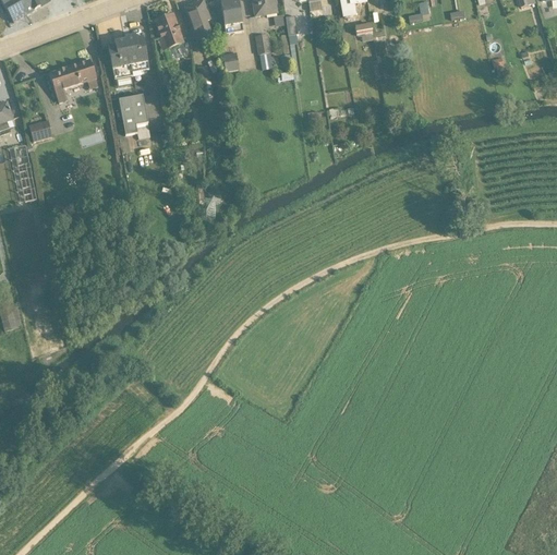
[(1,0),(14,22),(27,14),(17,0),(1,0)]
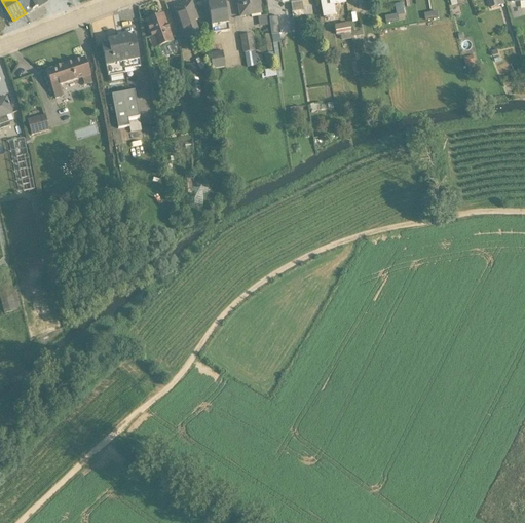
[(46,0),(47,0),(48,0),(16,0),(26,13),(39,5),(38,5),(46,0)]
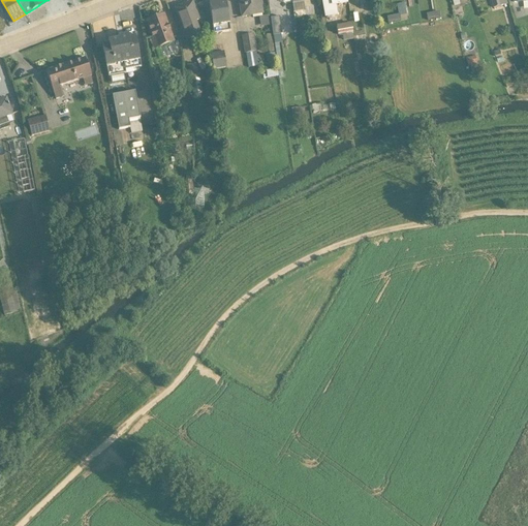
[(176,6),(186,39),(202,33),(197,20),(199,19),(192,0),(176,6)]
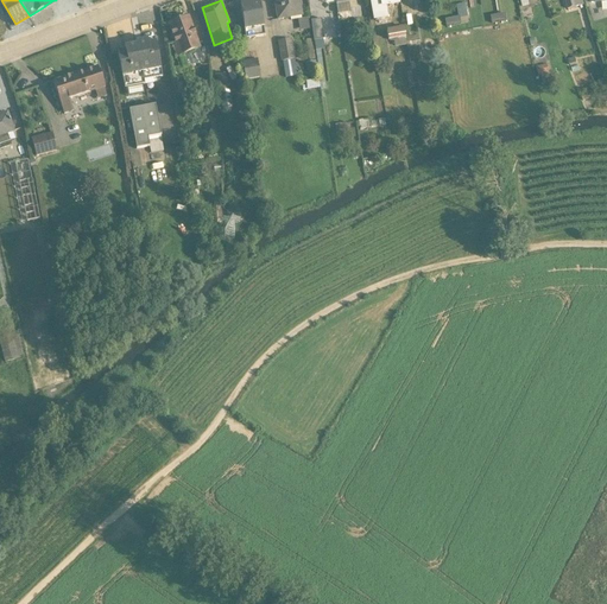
[(248,0),(240,1),(246,36),(266,33),(260,0),(252,0),(252,1),(248,2),(248,0)]
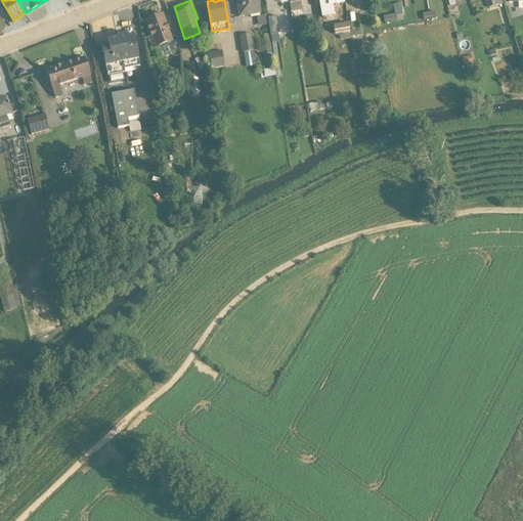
[(236,0),(240,15),(251,13),(251,15),(260,13),(260,12),(261,11),(259,0),(236,0)]
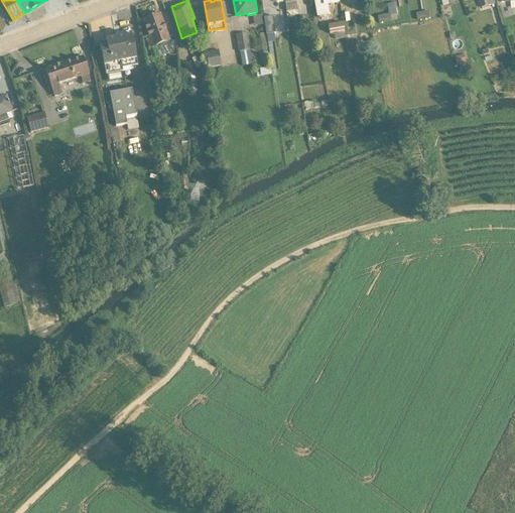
[(285,0),(287,9),(287,10),(298,8),(296,0),(285,0)]
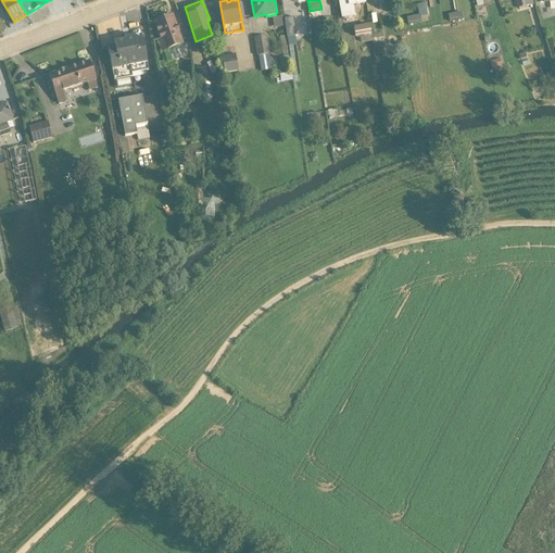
[(339,0),(342,16),(355,14),(353,4),(366,2),(366,0),(339,0)]
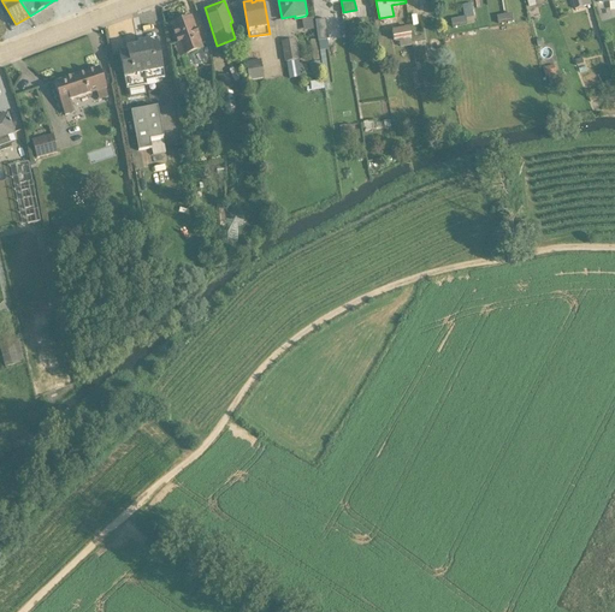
[(514,19),(512,11),(497,13),(498,22),(513,19),(514,19)]
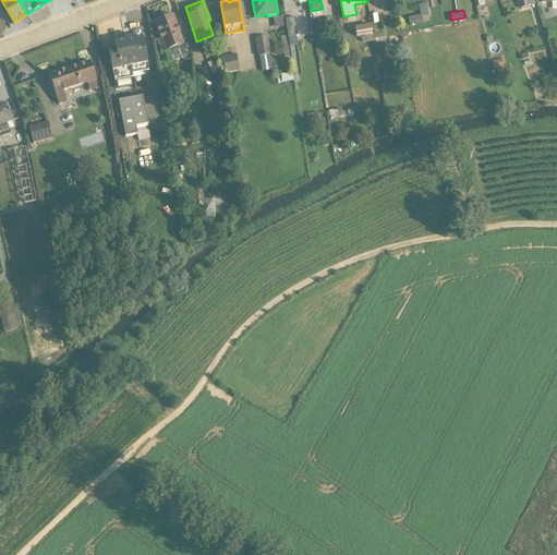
[(422,12),(409,15),(410,23),(431,19),(430,14),(422,15),(422,12)]
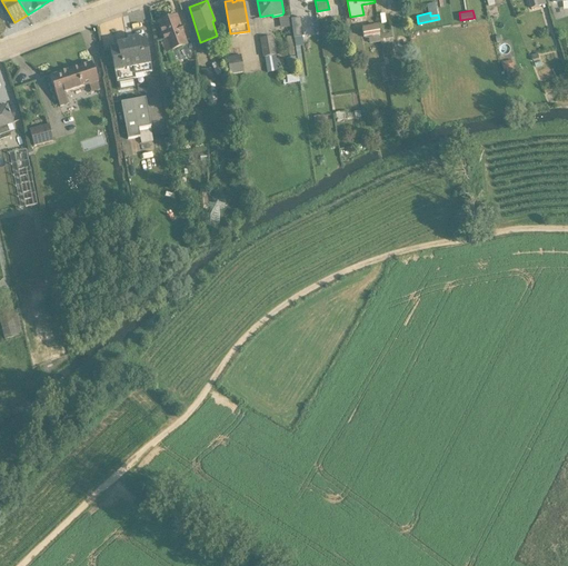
[(166,51),(188,43),(177,13),(158,20),(165,39),(161,41),(166,51)]
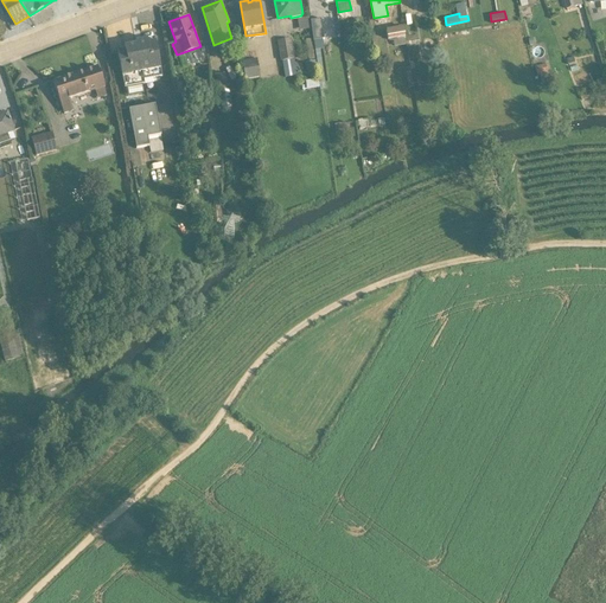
[(311,26),(310,14),(298,17),(300,29),(311,26)]
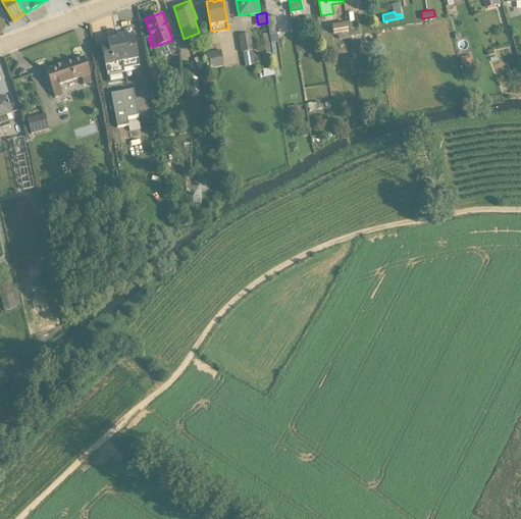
[(276,14),(267,16),(270,33),(279,32),(276,14)]
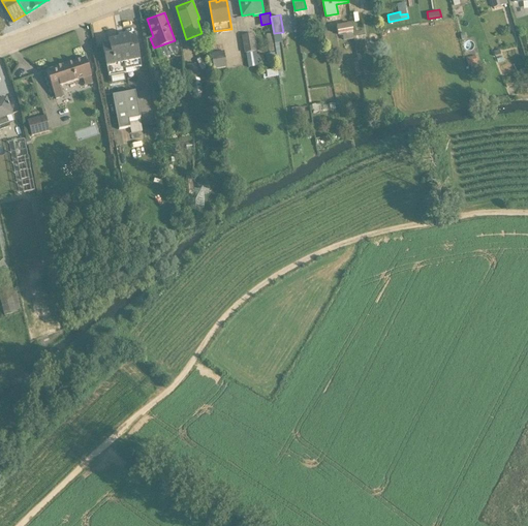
[(343,33),(344,38),(353,37),(354,37),(351,21),(337,24),(338,32),(339,32),(339,34),(343,33)]
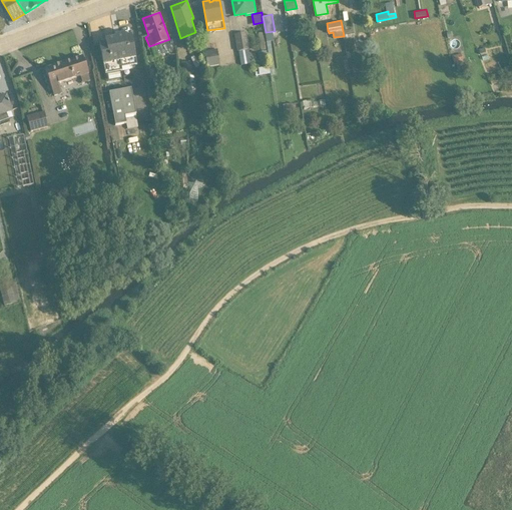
[(355,36),(353,27),(343,29),(344,38),(355,36)]
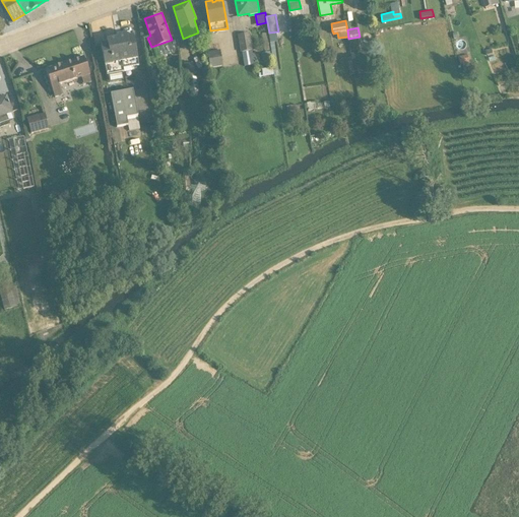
[(132,30),(125,31),(126,31),(117,34),(117,36),(107,38),(107,39),(101,41),(107,73),(108,73),(110,81),(124,78),(123,70),(124,70),(123,66),(139,63),(132,30)]
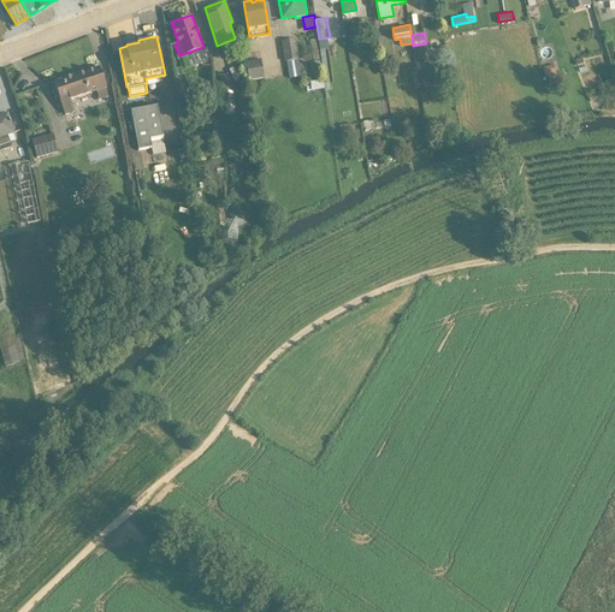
[(296,37),(295,37),(283,40),(285,58),(290,76),(302,73),(301,70),(308,69),(307,63),(303,61),(303,60),(299,61),(299,58),(299,57),(296,37)]
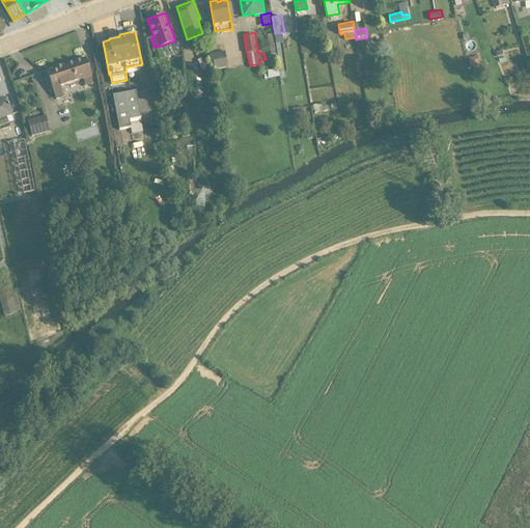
[(280,39),(276,39),(281,71),(284,70),(280,39)]
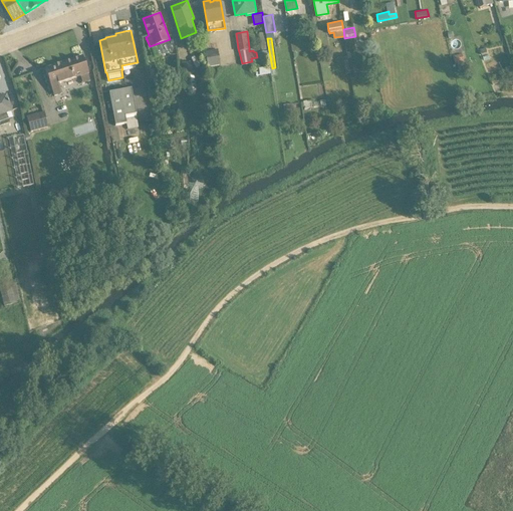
[(205,49),(208,66),(221,63),(218,47),(205,49)]
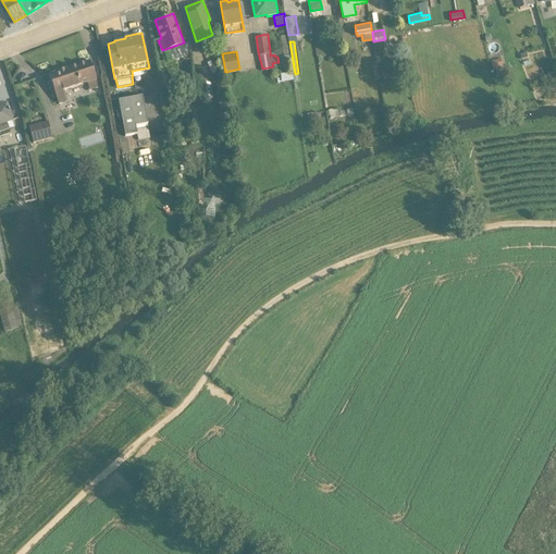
[(289,53),(280,56),(281,62),(291,60),(289,53)]
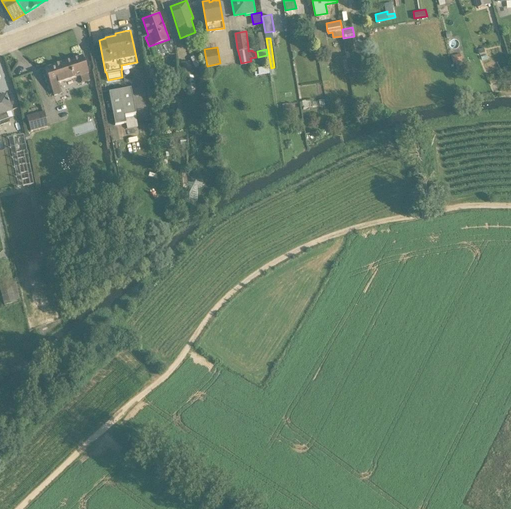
[(453,53),(455,61),(464,59),(462,51),(453,53)]
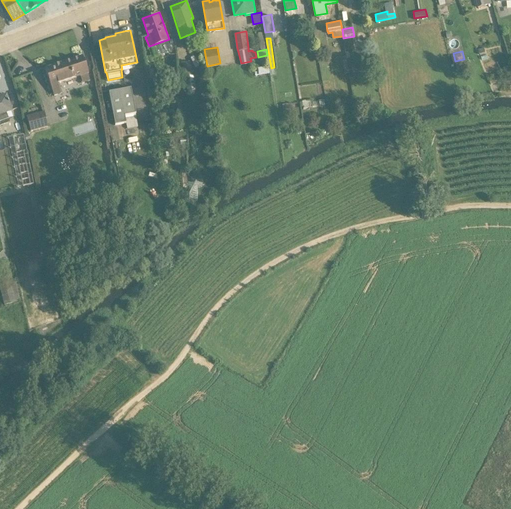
[(88,73),(89,72),(83,54),(59,62),(55,64),(54,63),(45,66),(54,94),(62,92),(59,82),(80,75),(83,81),(90,79),(88,73)]
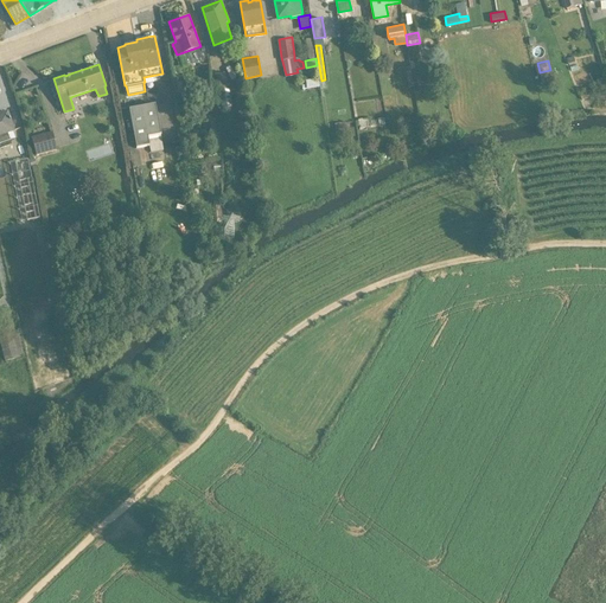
[(229,85),(225,71),(216,74),(219,88),(222,107),(223,107),(233,104),(229,85)]
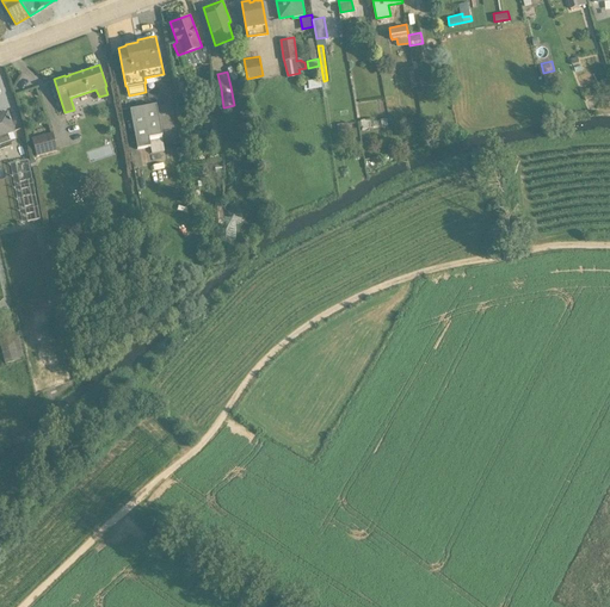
[(305,84),(306,88),(322,86),(320,76),(308,79),(308,82),(305,84)]
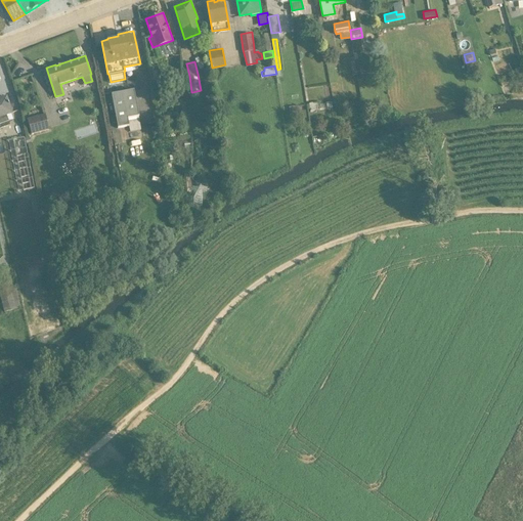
[(139,115),(134,88),(112,92),(118,126),(129,124),(128,117),(139,115)]
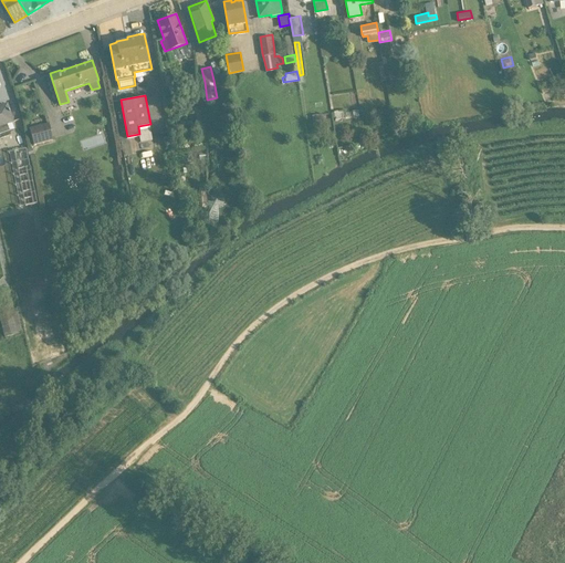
[(0,133),(10,129),(8,123),(14,121),(8,102),(0,104),(0,133)]
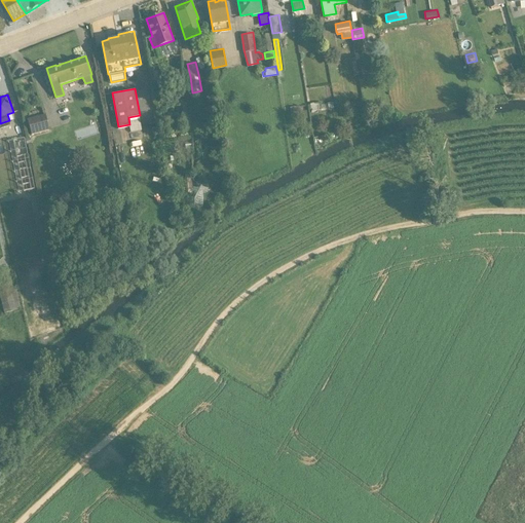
[(45,113),(28,118),(32,134),(49,128),(45,113)]
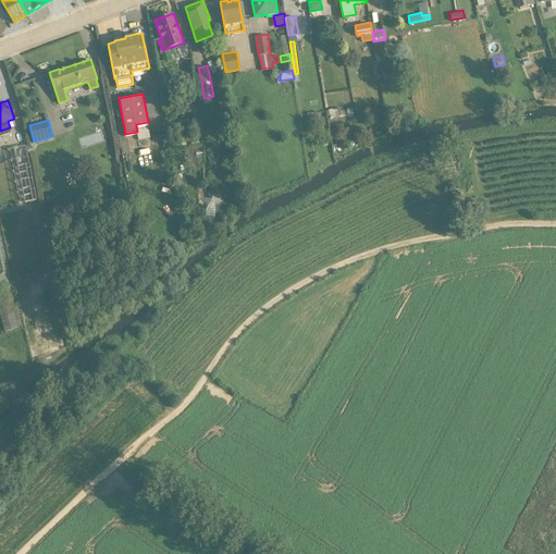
[(14,146),(20,160),(29,157),(25,143),(14,146)]
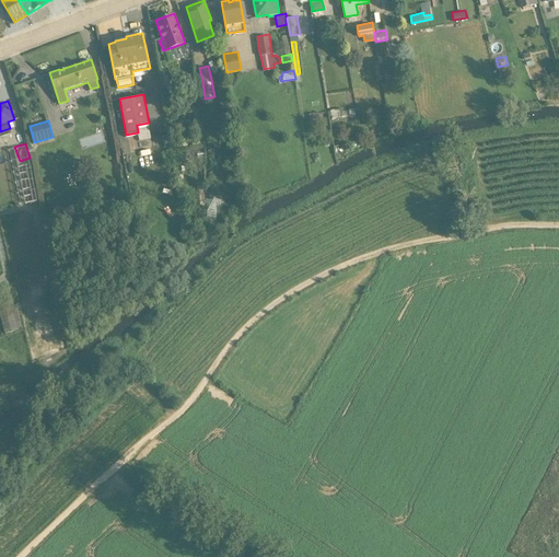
[(23,326),(16,304),(0,309),(0,312),(6,332),(23,326)]
